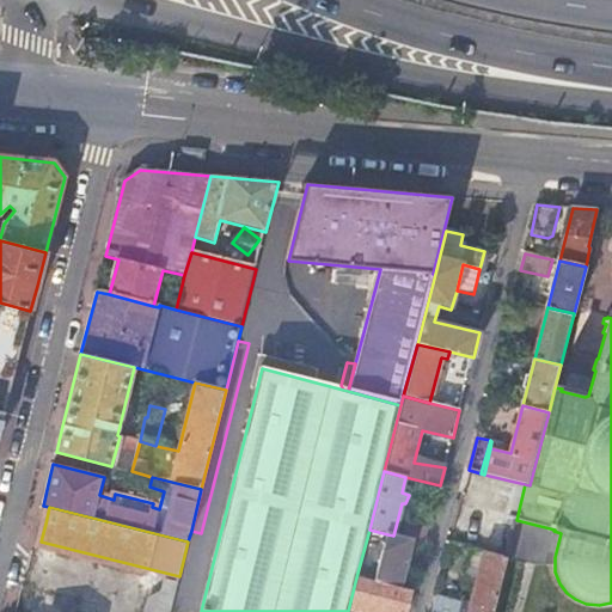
[(411,540),(426,544),(428,531),(409,526),(405,539),(411,540)]
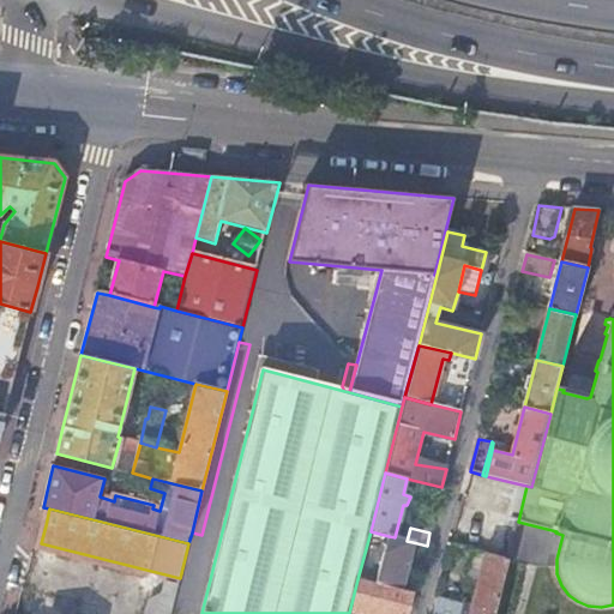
[(389,536),(375,583),(401,590),(413,542),(407,541),(395,537),(389,536)]
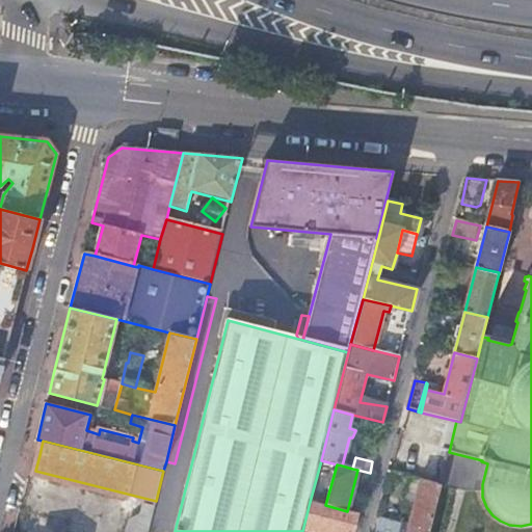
[(428,531),(441,485),(421,480),(407,531),(428,531)]
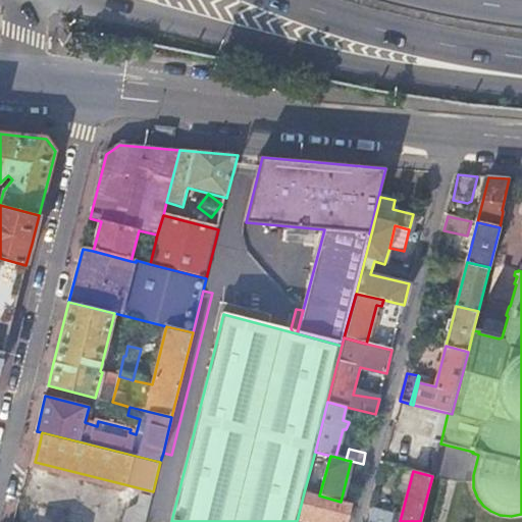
[(320,521),(347,521),(352,505),(341,502),(319,496),(304,492),(297,521),(301,521),(302,517),(320,521)]
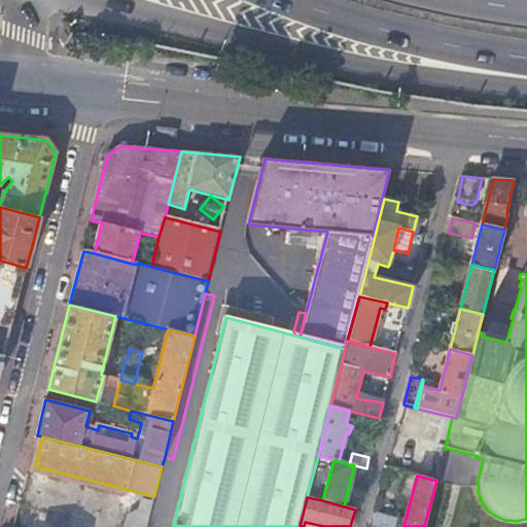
[(376,515),(372,526),(383,526),(386,518),(376,515)]
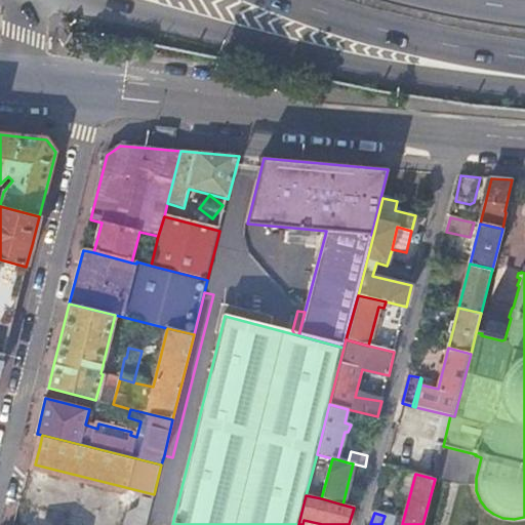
[(395,524),(397,519),(385,516),(381,524),(395,524)]
